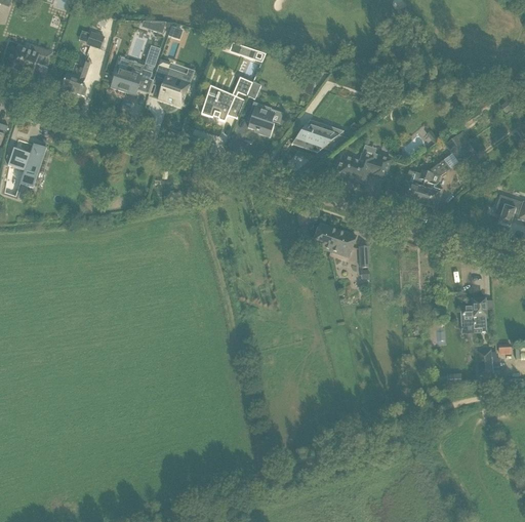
[(166,21),(156,19),(153,30),(162,33),(165,25),(166,21)]
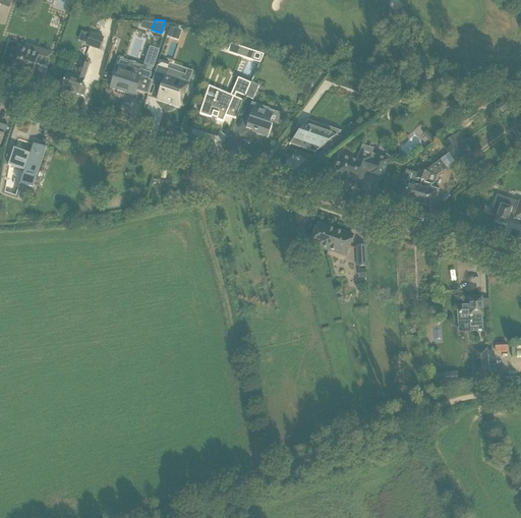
[(169,26),(167,33),(172,35),(172,34),(177,36),(179,31),(180,29),(170,24),(169,26)]
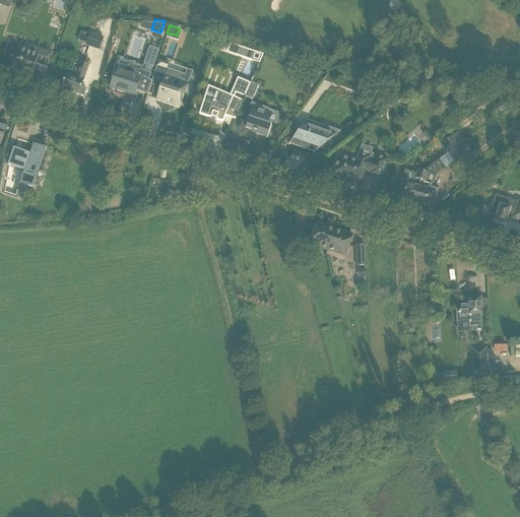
[(86,43),(99,47),(103,35),(90,30),(86,43)]
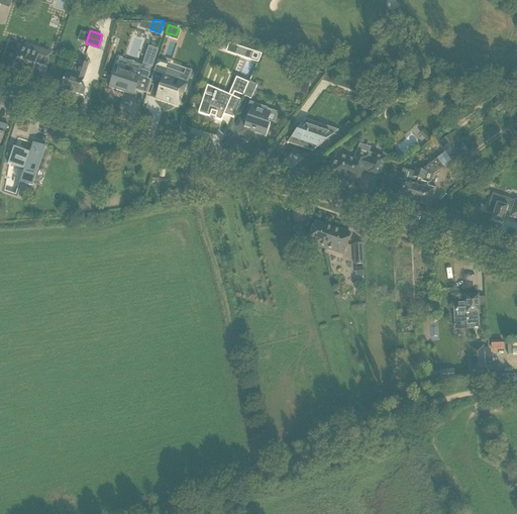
[(158,46),(148,43),(139,70),(127,66),(126,69),(115,65),(108,85),(112,86),(115,87),(127,91),(128,89),(134,91),(135,87),(146,91),(149,79),(150,78),(147,77),(149,70),(143,68),(145,62),(151,65),(158,46)]
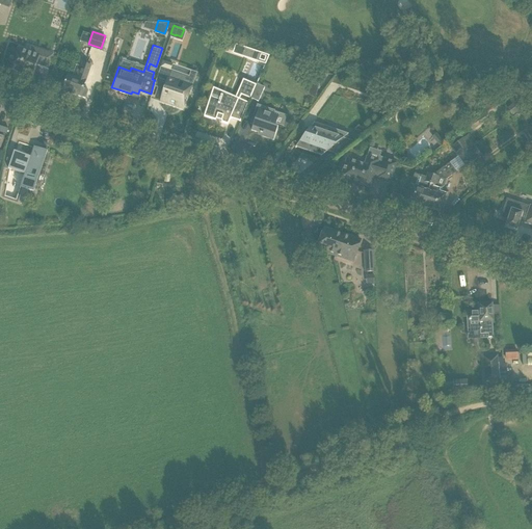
[(243,53),(257,57),(260,50),(245,46),(243,53)]
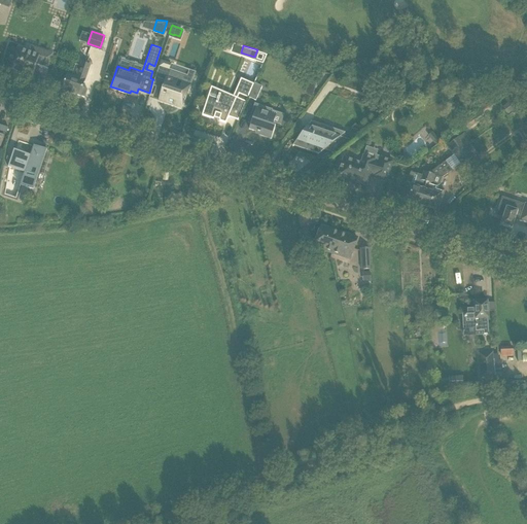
[(7,62),(6,67),(9,68),(8,69),(14,71),(14,70),(16,70),(16,69),(25,71),(24,74),(31,77),(36,63),(38,64),(44,66),(48,57),(41,55),(28,49),(23,48),(22,47),(21,50),(16,48),(15,53),(11,51),(7,62)]
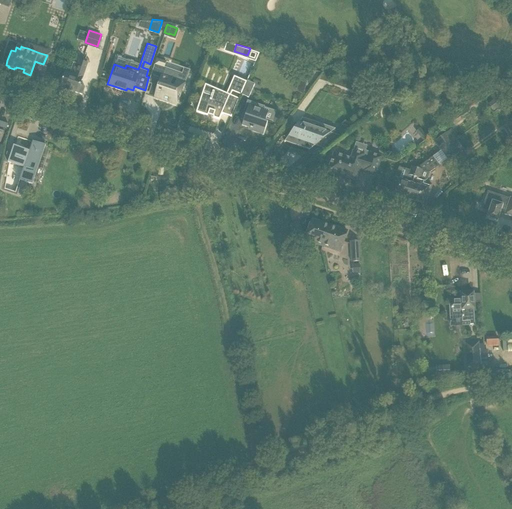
[(149,77),(148,78),(149,78),(158,82),(154,94),(162,96),(171,99),(172,96),(178,98),(185,80),(180,79),(182,71),(164,65),(166,60),(156,56),(149,77)]
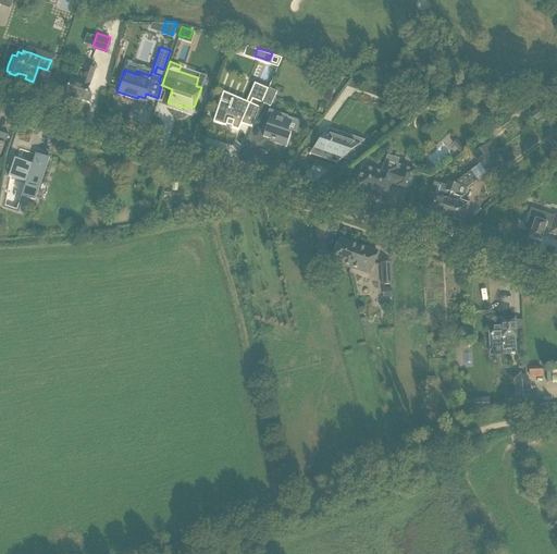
[(63,82),(60,90),(89,100),(91,91),(87,89),(95,66),(86,63),(85,66),(79,65),(75,77),(71,75),(69,83),(63,82)]
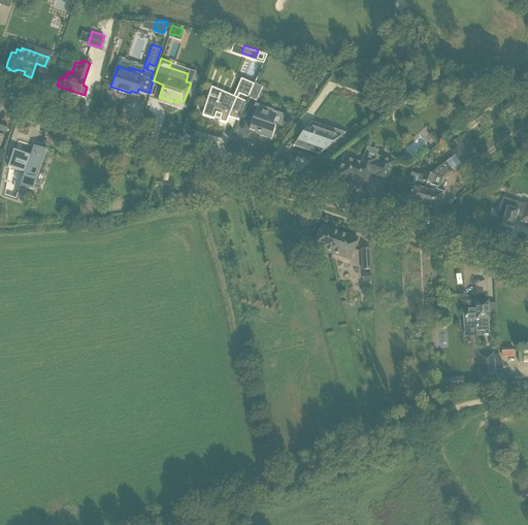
[(310,74),(308,79),(317,83),(319,76),(310,74)]
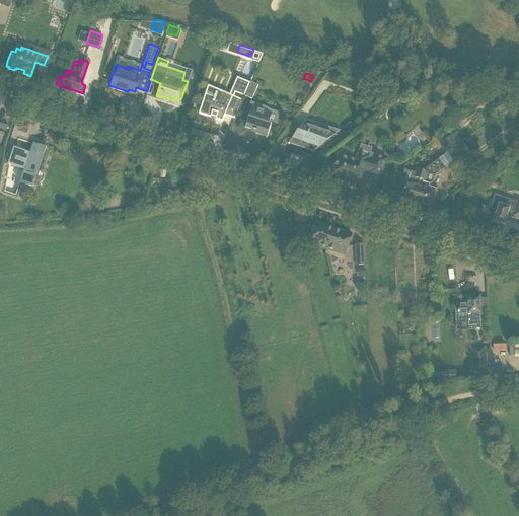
[(249,80),(237,75),(228,95),(217,91),(217,90),(215,90),(214,95),(206,92),(203,102),(202,101),(199,111),(210,115),(210,114),(216,116),(216,117),(222,119),(224,113),(234,117),(241,98),(232,94),(235,89),(244,93),(249,80)]
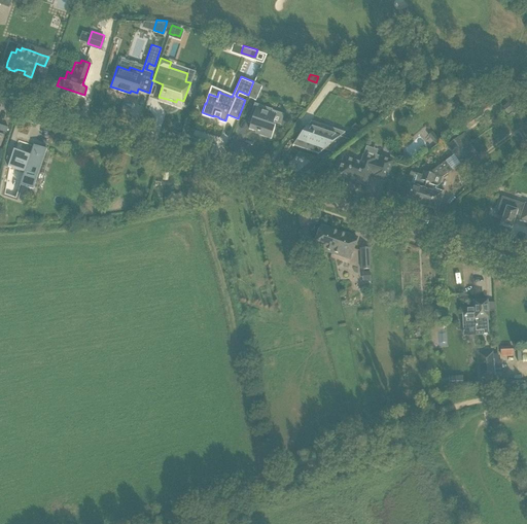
[(254,80),(248,95),(255,98),(261,83),(254,80)]
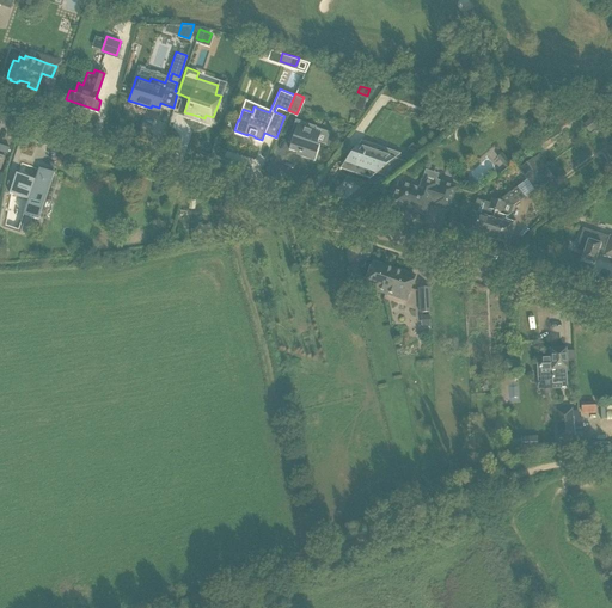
[(316,124),(295,117),(288,137),(292,139),(288,147),(301,151),(301,153),(314,158),(319,143),(317,142),(320,131),(314,129),(316,124)]
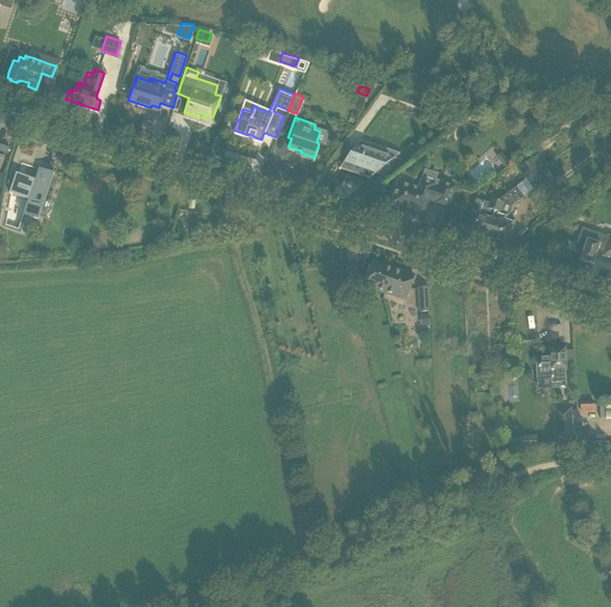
[(407,159),(357,142),(344,160),(375,171),(380,167),(393,171),(407,159)]
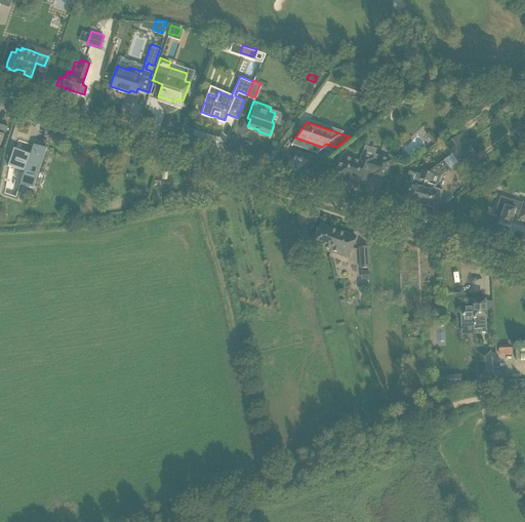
[(427,132),(434,142),(438,137),(431,129),(427,132)]
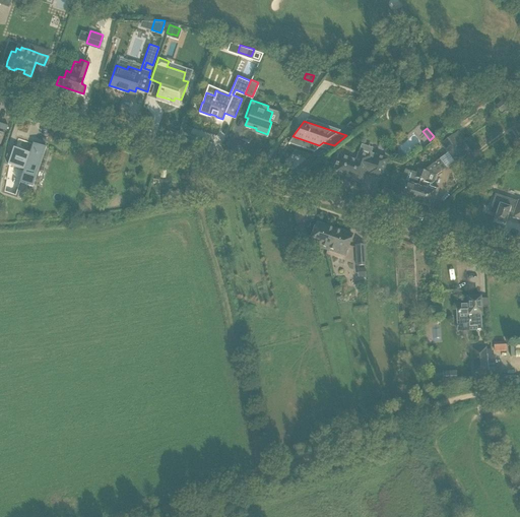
[(453,132),(440,141),(447,151),(447,150),(460,141),(453,132)]
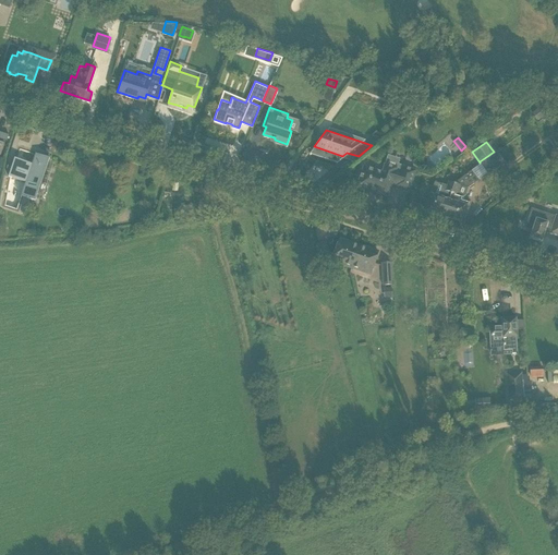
[(35,198),(49,156),(35,151),(32,161),(14,156),(8,175),(25,180),(21,194),(35,198)]
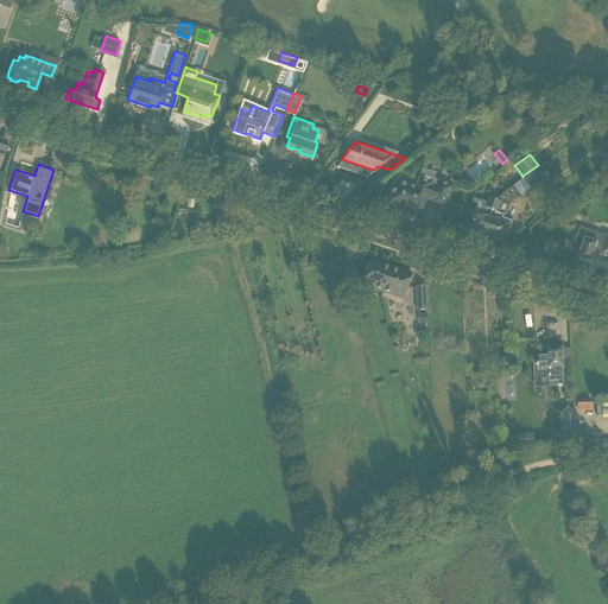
[(538,165),(523,176),(531,186),(532,188),(548,177),(543,171),(538,165)]
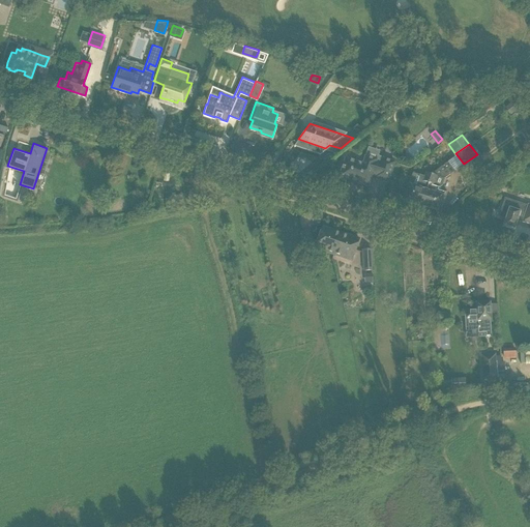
[(380,162),(375,159),(376,157),(365,154),(362,164),(355,160),(356,159),(346,156),(340,174),(367,183),(372,171),(376,172),(375,175),(388,180),(394,159),(382,155),(380,162)]
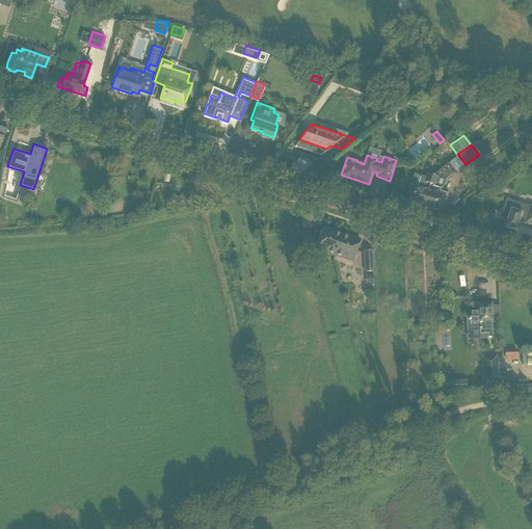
[(433,173),(423,204),(442,210),(447,194),(446,194),(448,189),(442,187),(443,185),(444,184),(446,177),(456,169),(450,160),(449,160),(433,173)]
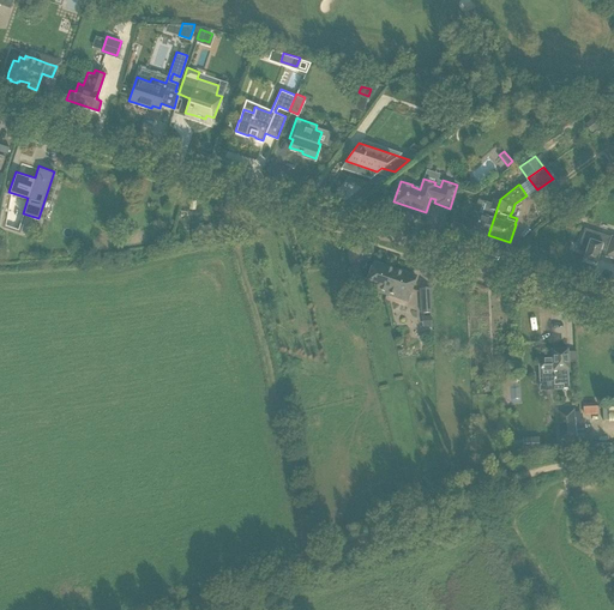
[(486,199),(481,213),(473,210),(467,227),(475,230),(475,231),(488,235),(500,199),(493,197),(492,201),(486,199)]
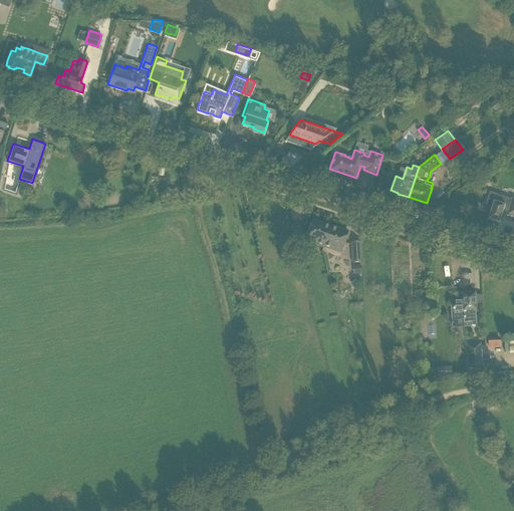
[(181,167),(179,174),(186,176),(188,169),(181,167)]
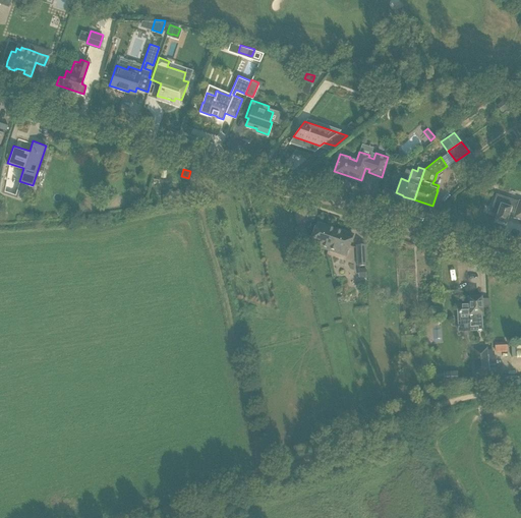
[(513,216),(520,218),(520,198),(518,198),(518,200),(497,193),(491,210),(497,211),(495,219),(506,223),(510,213),(513,214),(513,216)]
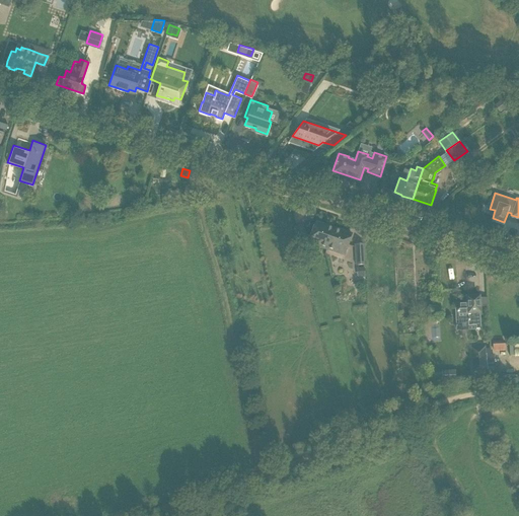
[(308,241),(307,245),(317,248),(318,244),(326,247),(334,226),(315,220),(312,229),(308,241)]
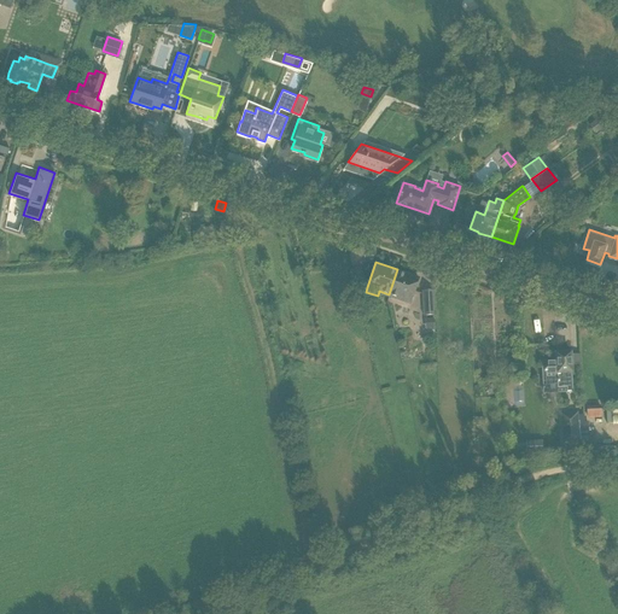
[(361,265),(351,268),(356,286),(365,284),(361,265)]
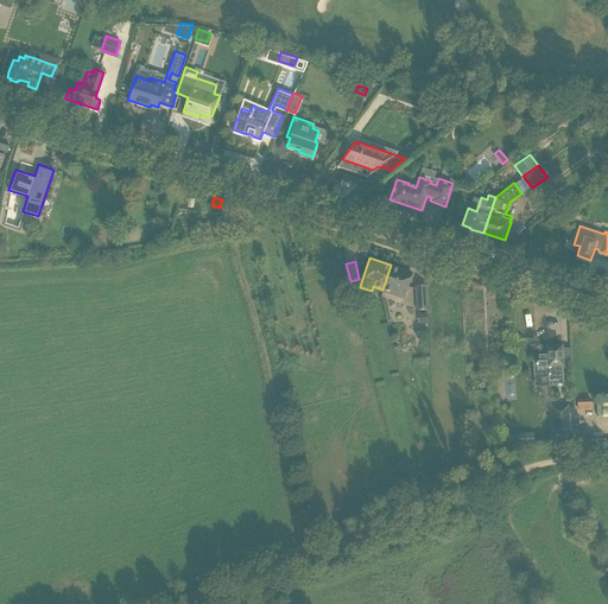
[(391,265),(382,290),(404,296),(407,283),(412,272),(391,265)]
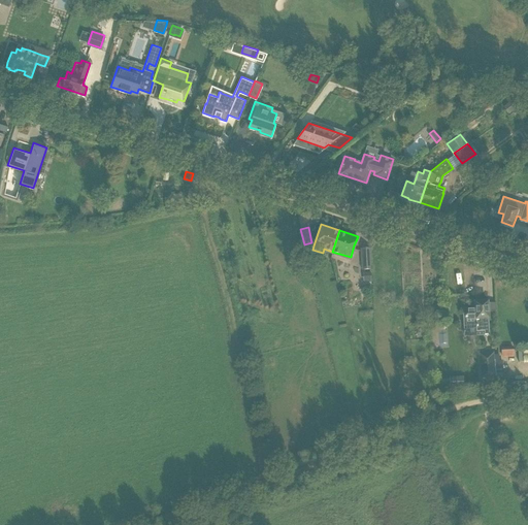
[(370,267),(369,247),(361,247),(362,267),(370,267)]
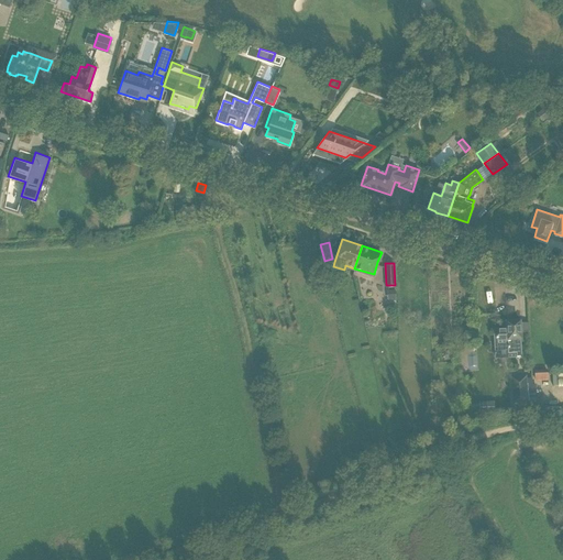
[(497,333),(496,333),(496,338),(498,338),(498,348),(508,347),(508,351),(517,351),(517,354),(521,354),(520,338),(521,338),(520,330),(520,320),(518,320),(518,318),(512,318),(512,320),(507,320),(507,326),(507,327),(497,328),(497,332),(497,333)]
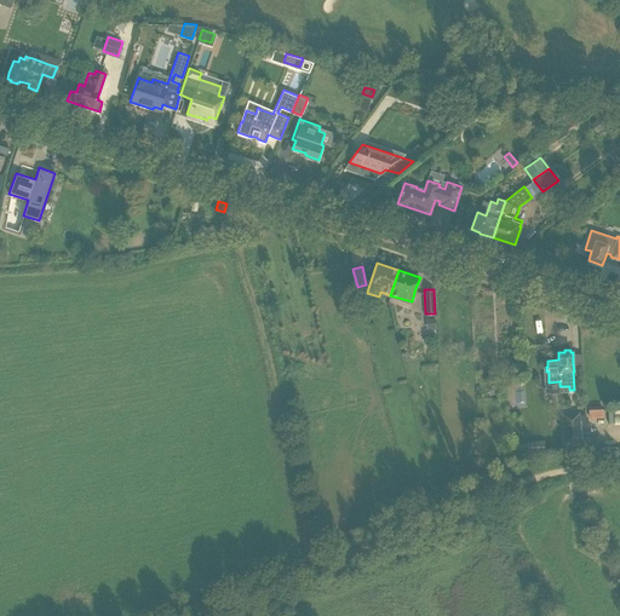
[(602,404),(589,406),(589,416),(603,415),(602,404)]
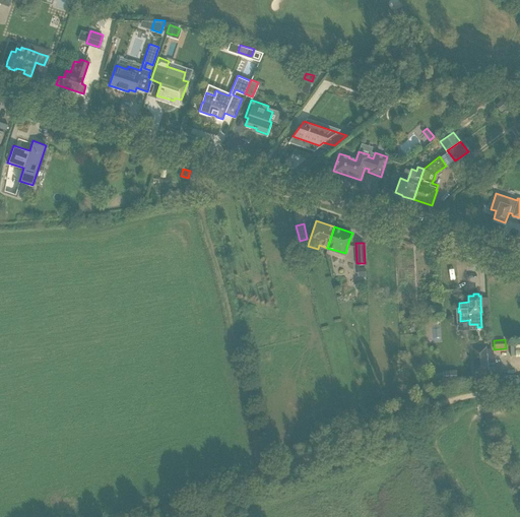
[(485,344),(471,345),(473,373),(488,372),(488,371),(485,346),(485,344)]
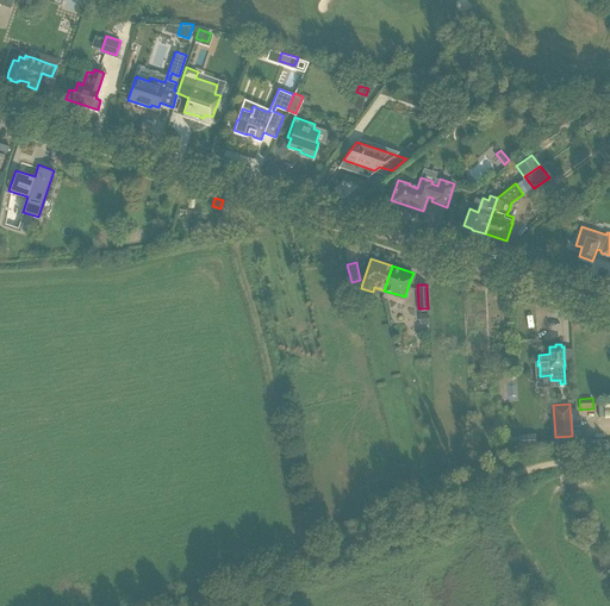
[(577,406),(570,406),(572,435),(578,435),(578,430),(582,430),(580,413),(577,413),(577,406)]
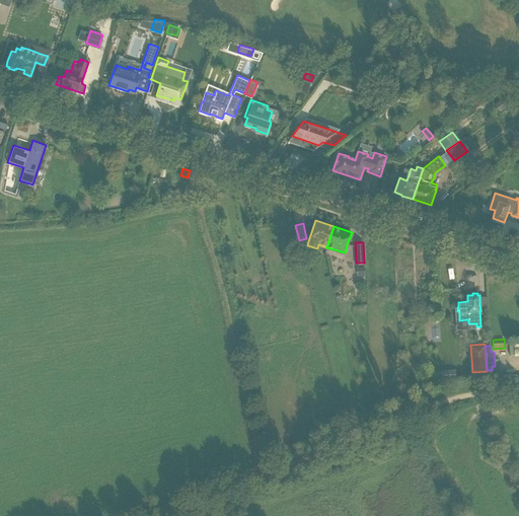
[(456,373),(442,374),(442,383),(456,383),(456,380),(456,373)]
